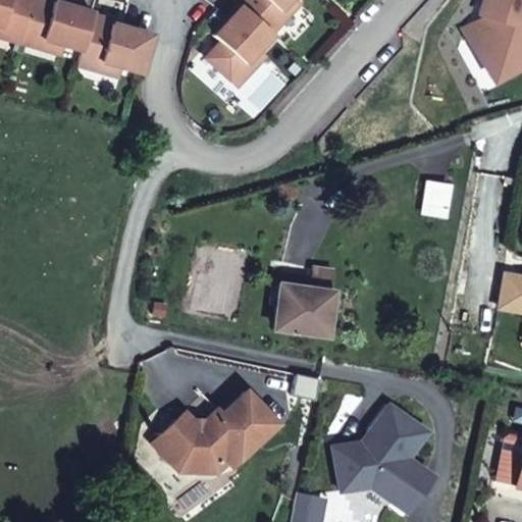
[(0,0),(0,39),(40,51),(43,41),(61,47),(82,53),(90,23),(92,19),(93,14),(53,3),(51,8),(24,0),(0,0)]
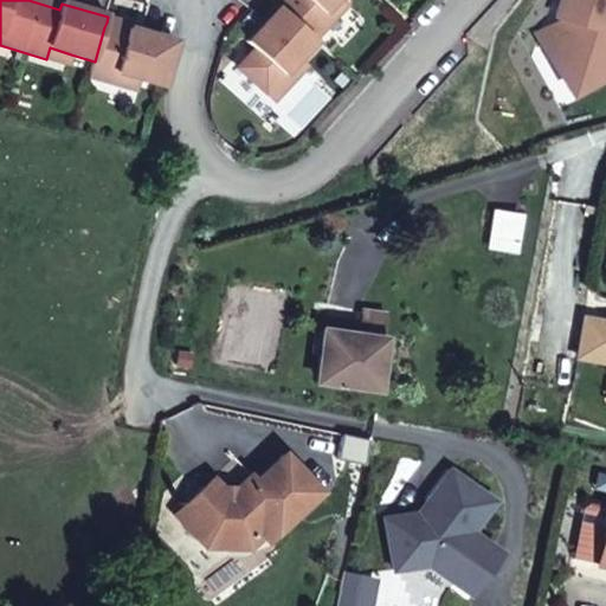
[(257,51),(240,70),(276,102),(309,65),(300,57),(349,4),(345,0),(284,0),(249,43),(257,51)]
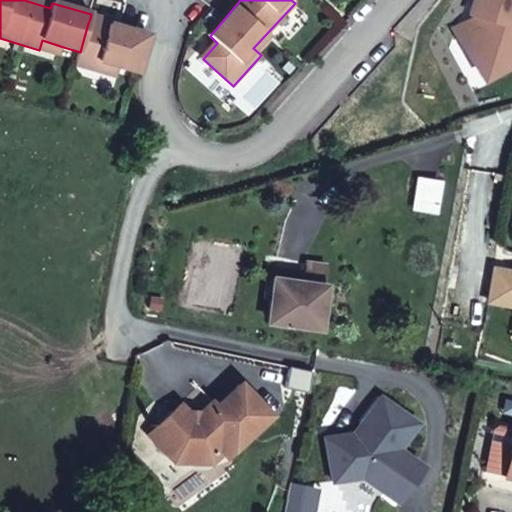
[(482,80),(511,65),(511,0),(475,0),(471,15),(478,17),(457,31),(482,80)]
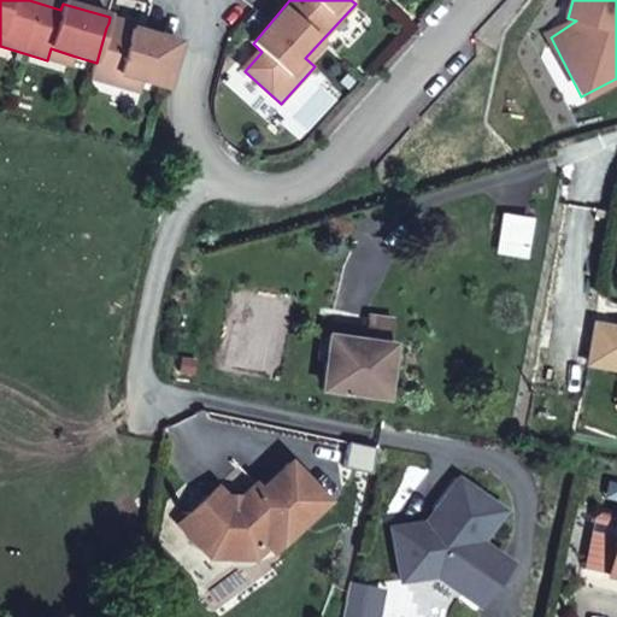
[(131,30),(109,23),(106,28),(130,35),(131,30)]
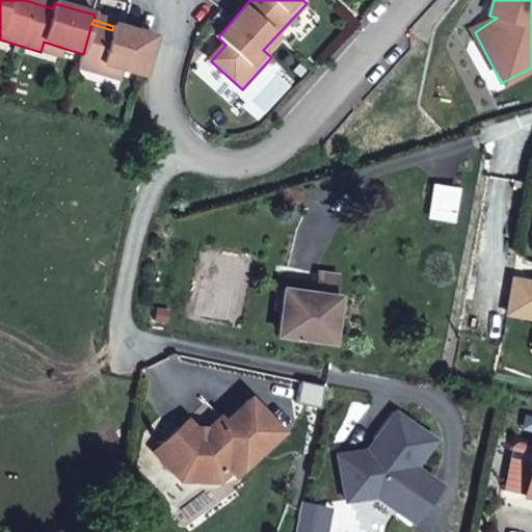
[(143,76),(155,37),(113,26),(112,30),(91,24),(83,54),(79,69),(101,75),(104,65),(122,70),(143,76)]
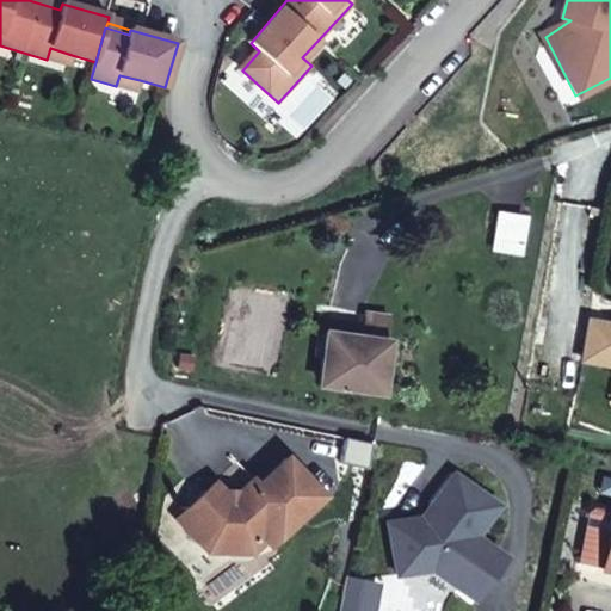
[(50,48),(47,60),(68,66),(72,55),(50,48)]
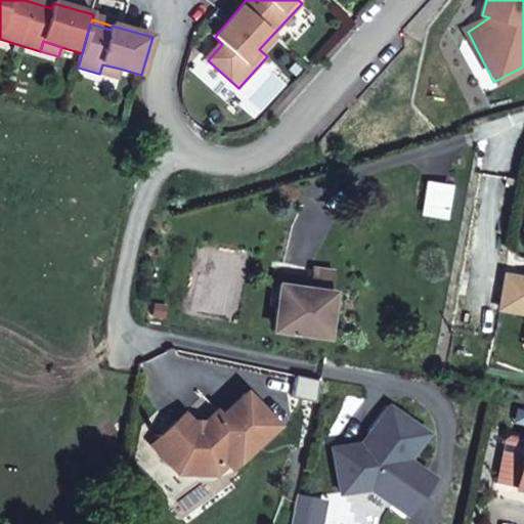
[(102,64),(99,74),(117,79),(120,69),(102,64)]
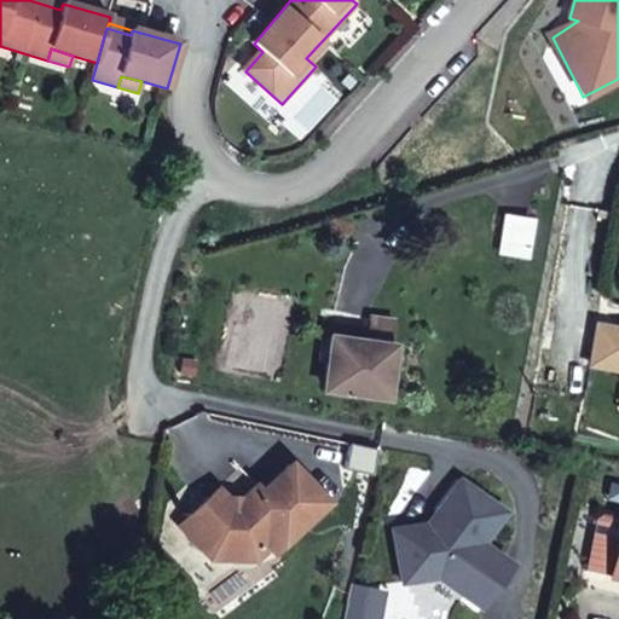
[(524,255),(530,220),(505,215),(499,252),(524,255)]
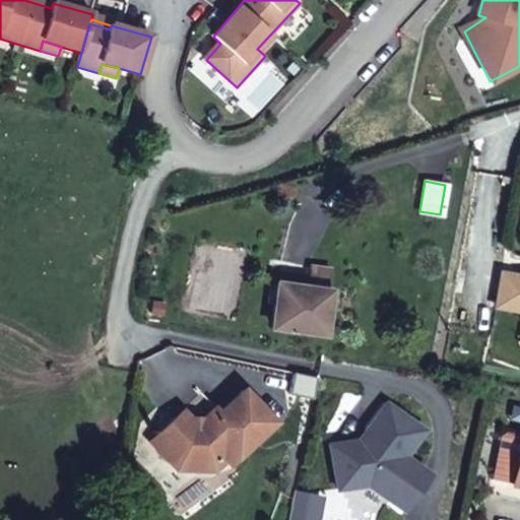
[(330,269),(310,266),(309,276),(308,286),(277,282),(271,327),(322,333),(330,269)]
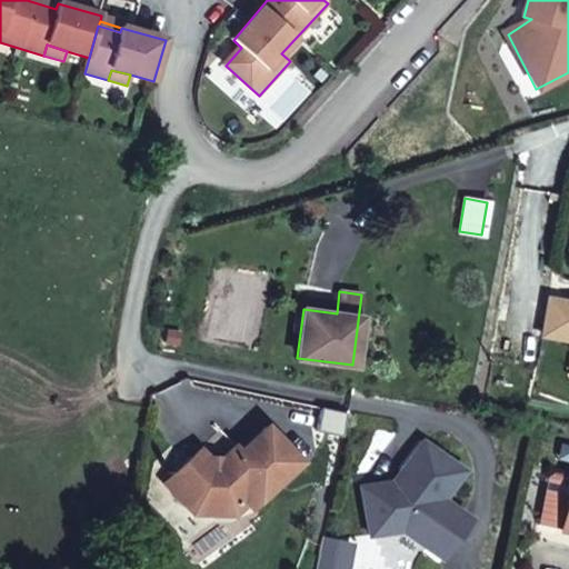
[(338,302),(305,298),(303,309),(337,313),(338,302)]
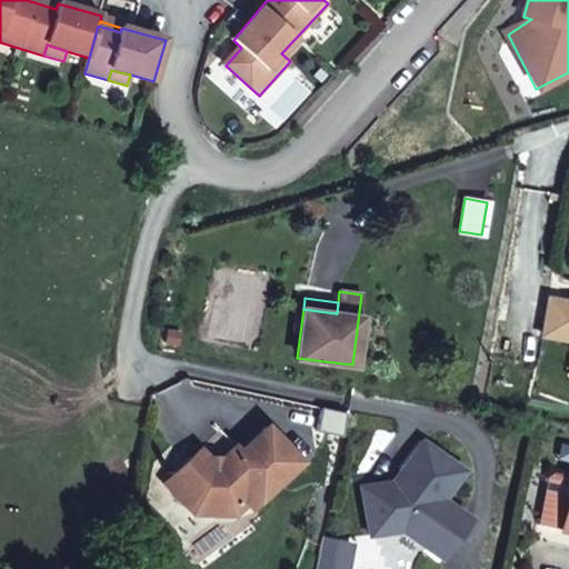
[(568,302),(549,299),(541,335),(568,339),(568,302)]
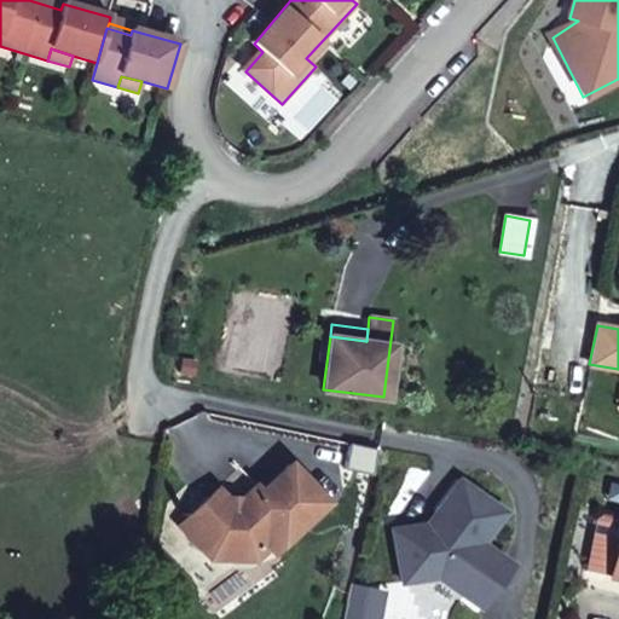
[(272,553),(325,503),(290,466),(261,493),(238,469),(184,520),(213,550),(249,551),(261,541),(272,553)]
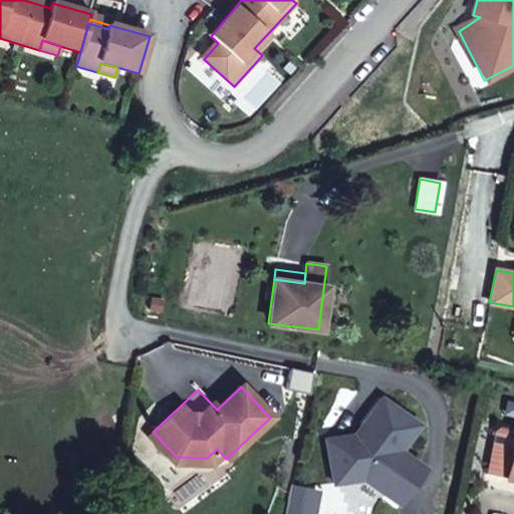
[(398,451),(416,424),(379,399),(360,426),(362,436),(358,441),(349,436),(326,440),(334,483),(368,477),(389,492),(400,491),(418,465),(398,451)]
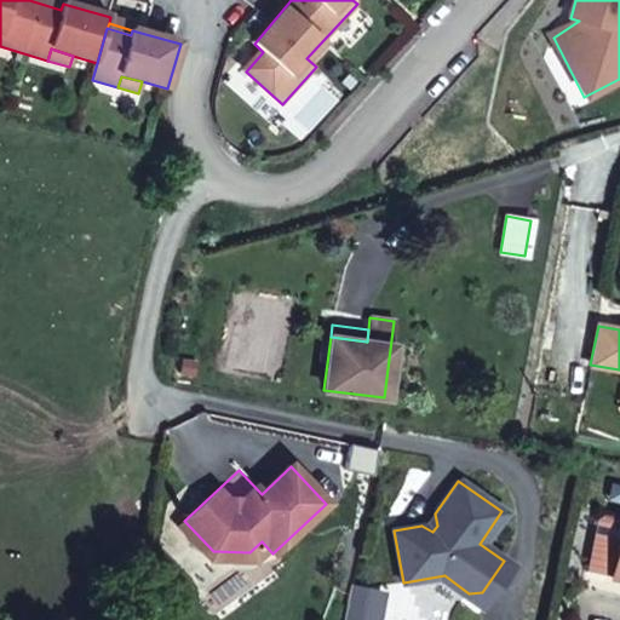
[(619,518),(596,514),(580,590),(619,598),(619,518)]
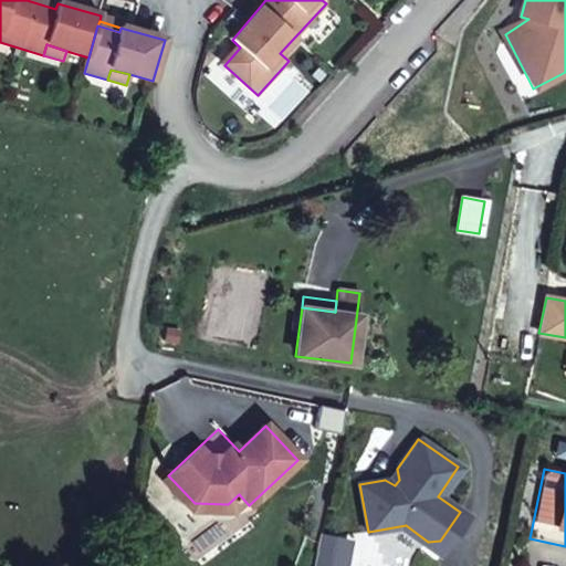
[(465,516),(460,512),(440,541),(428,542),(425,546),(438,555),(465,516)]
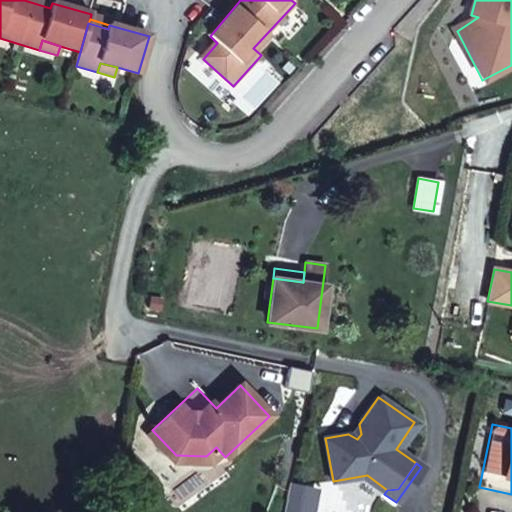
[(299,511),(304,485),(291,481),(284,511),(299,511)]
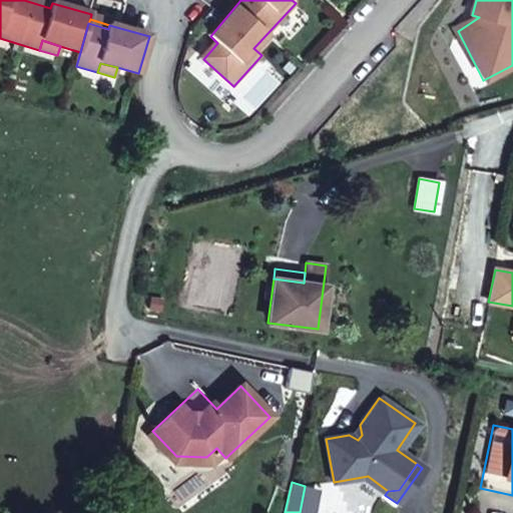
[(312,512),(317,488),(305,486),(300,512),(312,512)]
